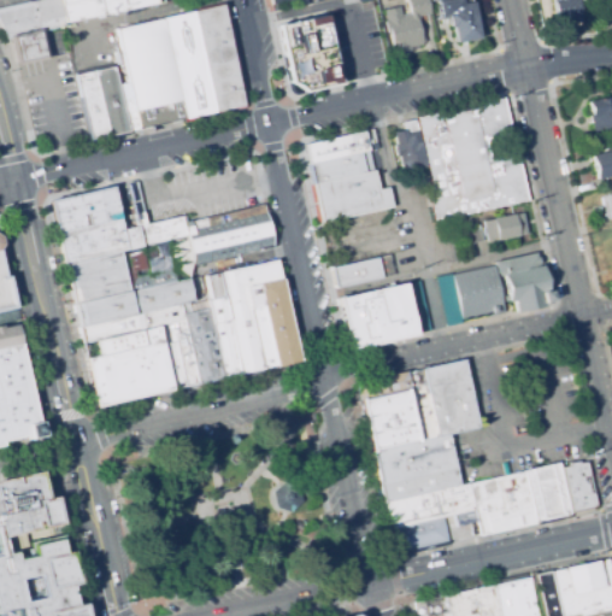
[(64,0),(70,22),(70,24),(46,29),(15,36),(11,36),(0,15),(0,10),(46,0),(64,0)]
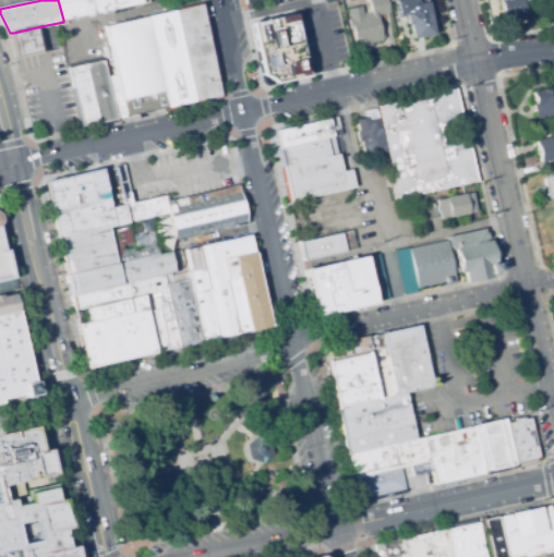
[(145,0),(146,3),(63,20),(58,0),(145,0)]
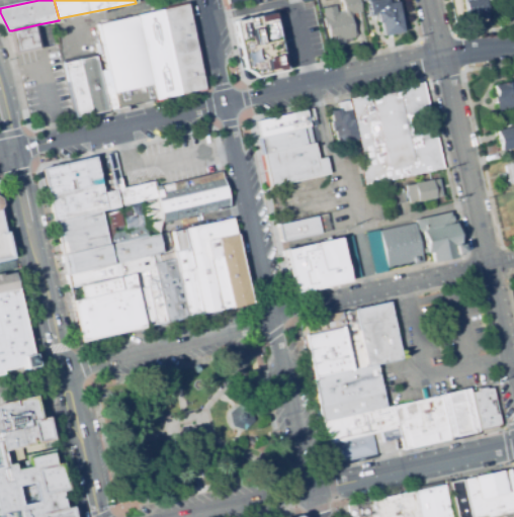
[(234,10),(231,0),(259,0),(261,4),(234,10)]
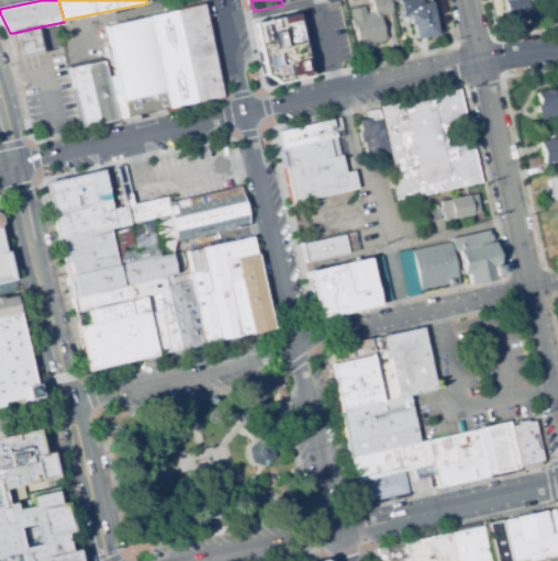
[(363,49),(353,8),(368,4),(370,13),(378,12),(375,0),(393,0),(397,11),(386,13),(391,36),(389,37),(389,40),(378,42),(378,45),(363,49)]
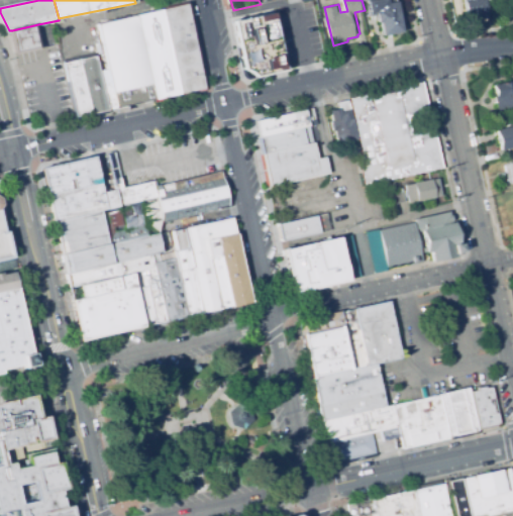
[(390,0),(391,2),(400,0),(407,31),(386,35),(381,12),(374,13),(371,0),(390,0)]
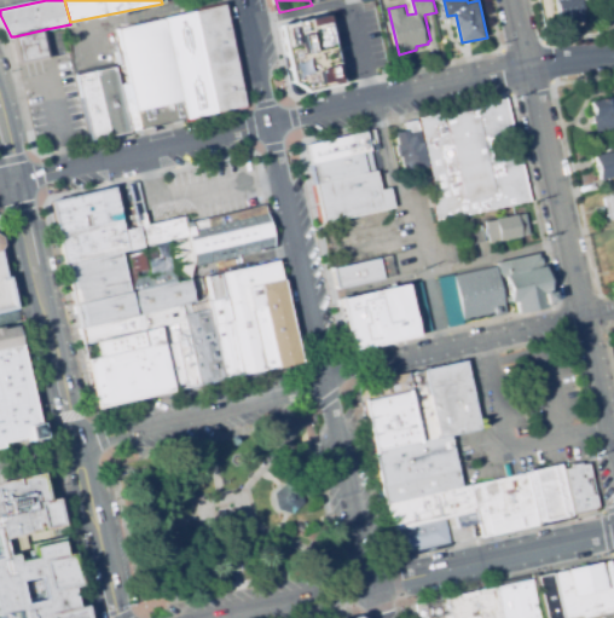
[(585,0),(586,15),(563,16),(561,0),(585,0)]
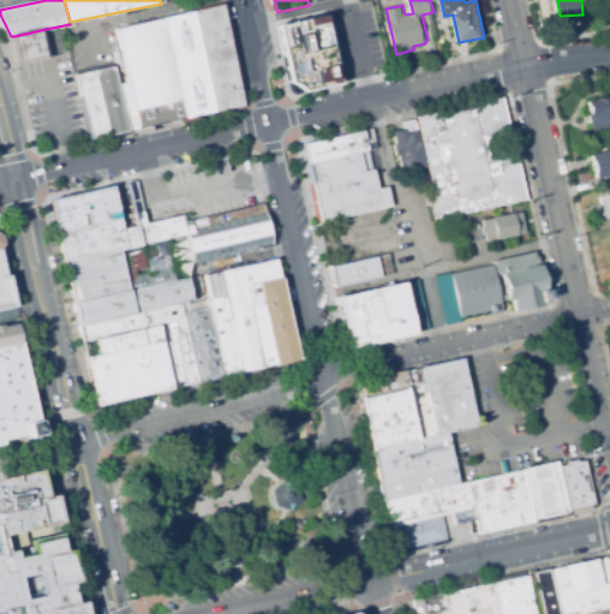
[(609,18),(600,19),(597,0),(609,0),(609,18)]
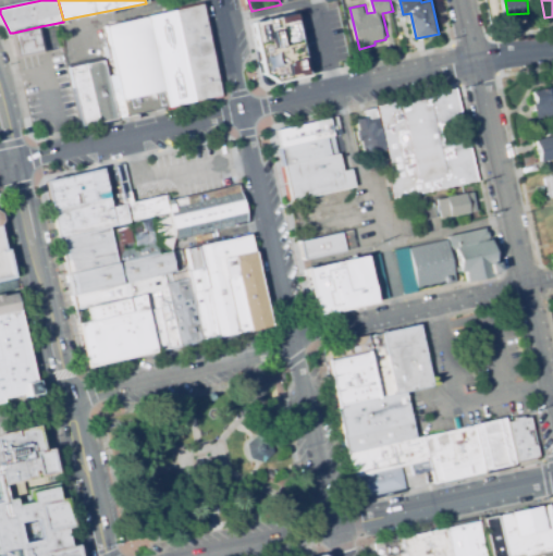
[(205,4),(214,49),(187,56),(176,11),(205,4)]
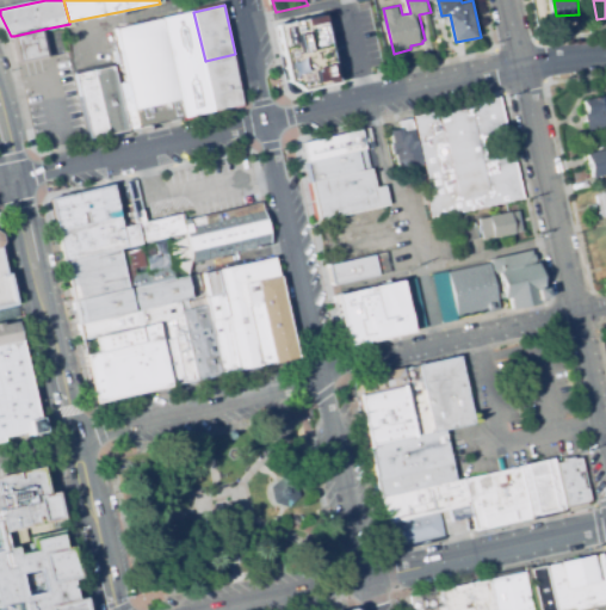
[(193,12),(205,61),(216,110),(187,117),(184,99),(166,18),(193,12)]
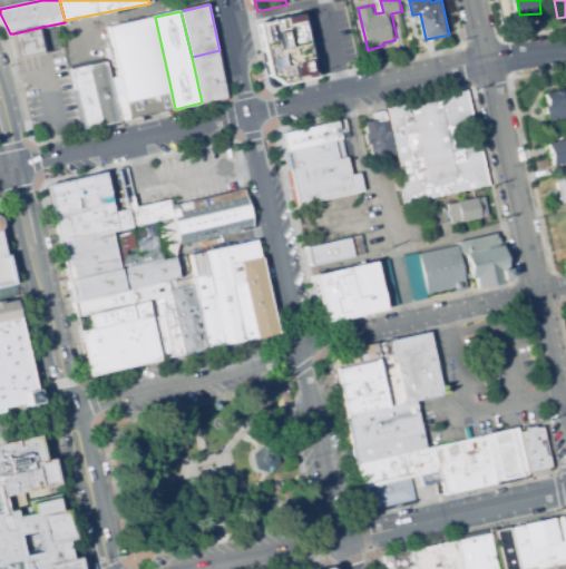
[(259,21),(302,12),(315,75),(282,84),(270,75),(259,21)]
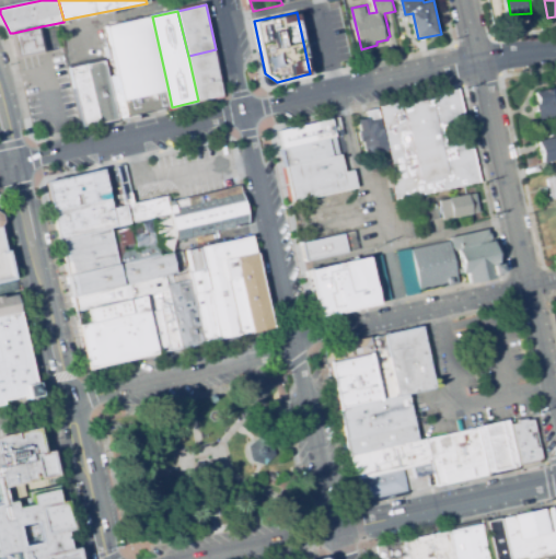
[(119,74),(108,26),(152,16),(169,91),(152,94),(155,111),(128,117),(122,118),(112,77),(119,74)]
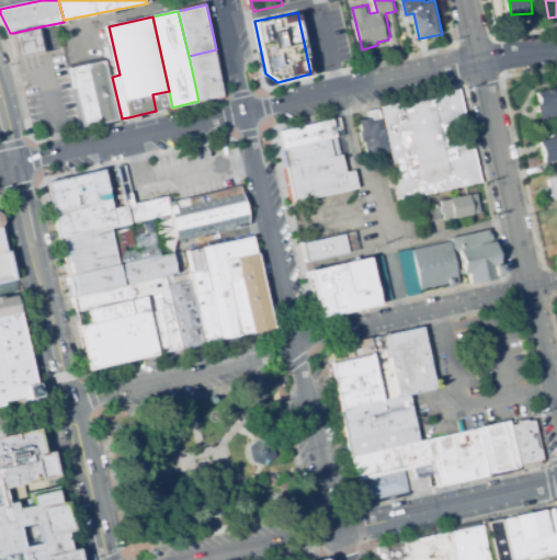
[(42,26),(47,53),(19,58),(13,33),(42,26)]
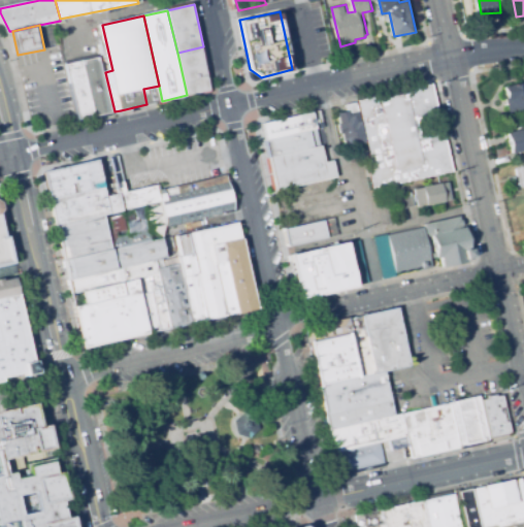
[(203,46),(214,90),(187,95),(177,53),(203,46)]
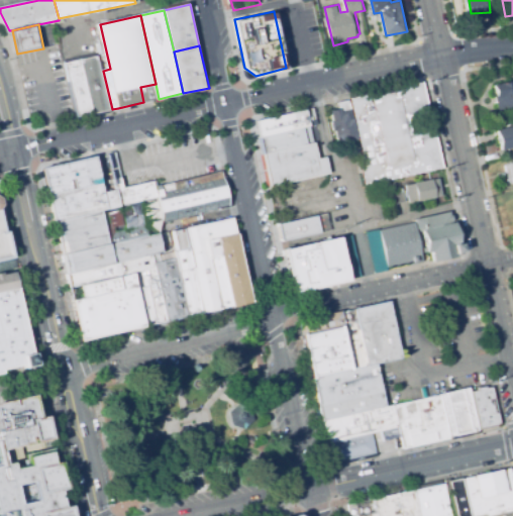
[(112,109),(103,71),(100,56),(83,60),(95,113),(112,109)]
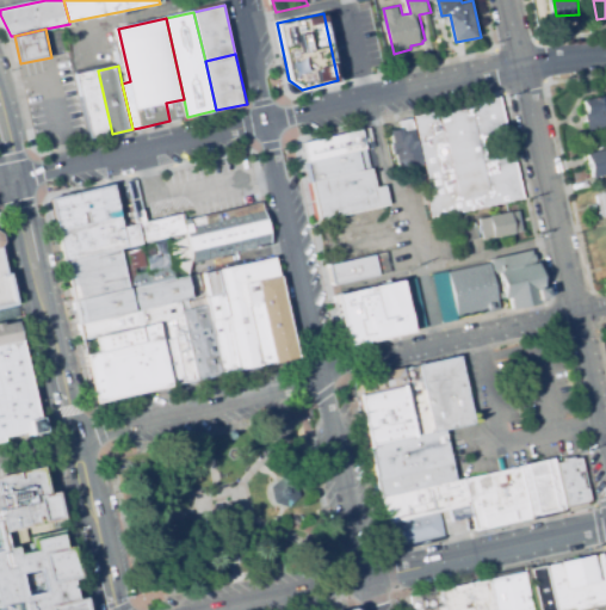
[(98,71),(112,134),(93,139),(79,75),(98,71)]
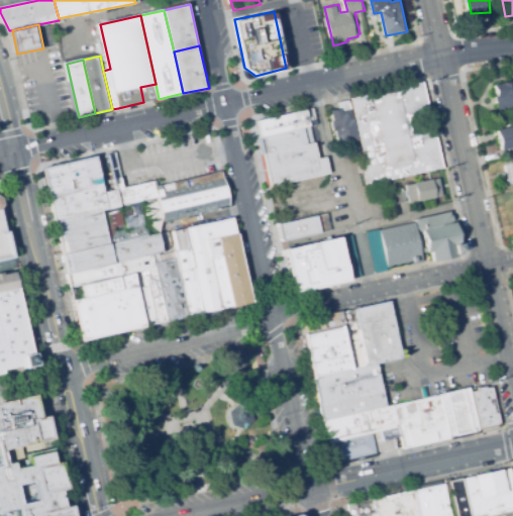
[(512,108),(501,111),(497,93),(498,93),(496,83),(512,79),(512,108)]
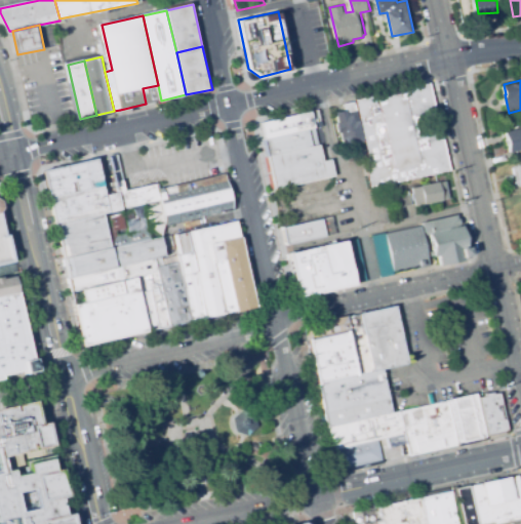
[(372,164),(358,98),(381,93),(382,98),(407,92),(406,88),(433,82),(440,114),(417,119),(421,130),(443,125),(453,169),(377,187),(377,186),(373,186),(368,165),(372,164)]
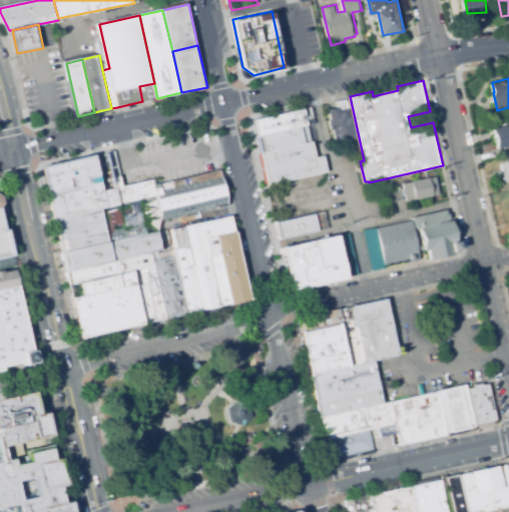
[(139,86),(154,83),(157,98),(142,101),(139,86)]
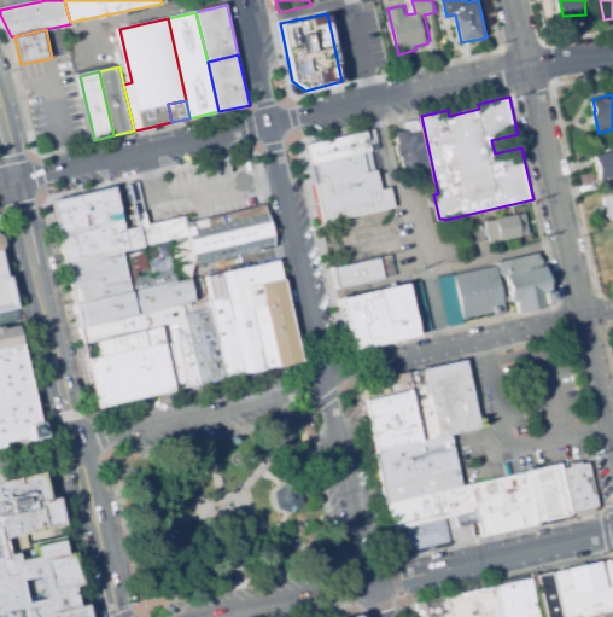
[(430,166),(407,172),(403,155),(401,156),(397,144),(400,143),(397,132),(408,128),(406,122),(419,118),(430,166)]
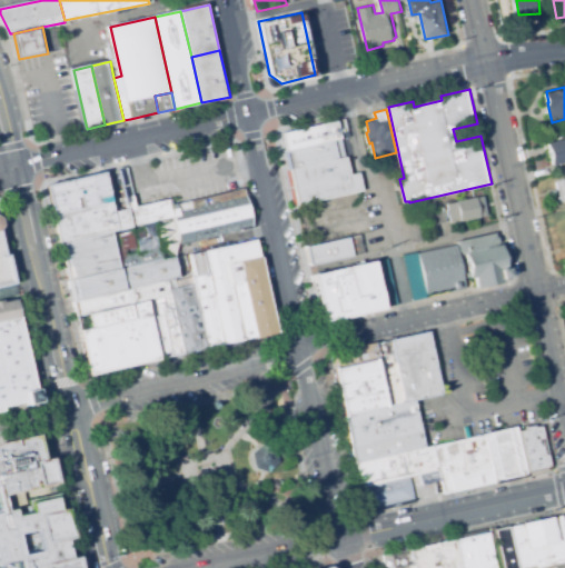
[(285,132),(339,120),(344,139),(289,151),(285,132)]
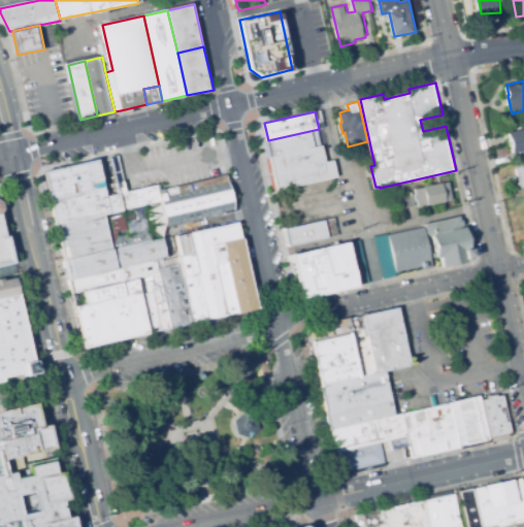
[(523,152),(515,154),(510,129),(519,127),(518,124),(523,122),(523,152)]
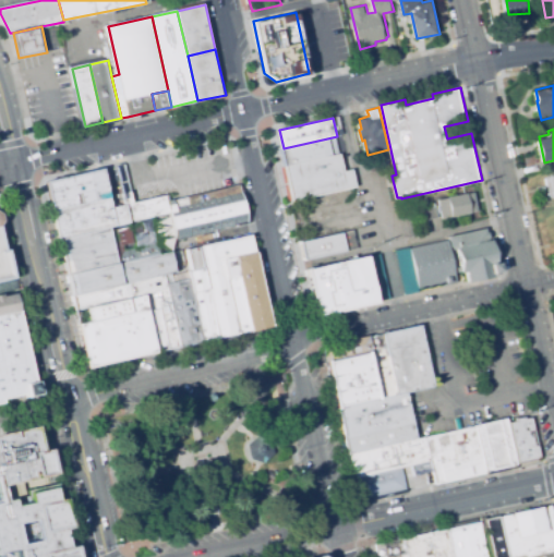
[(284,148),(337,136),(341,154),(288,166),(284,148)]
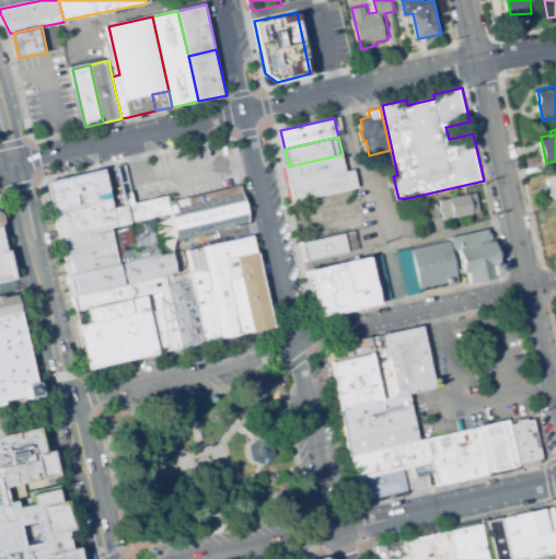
[(289,166),(343,154),(346,172),(292,184),(289,166)]
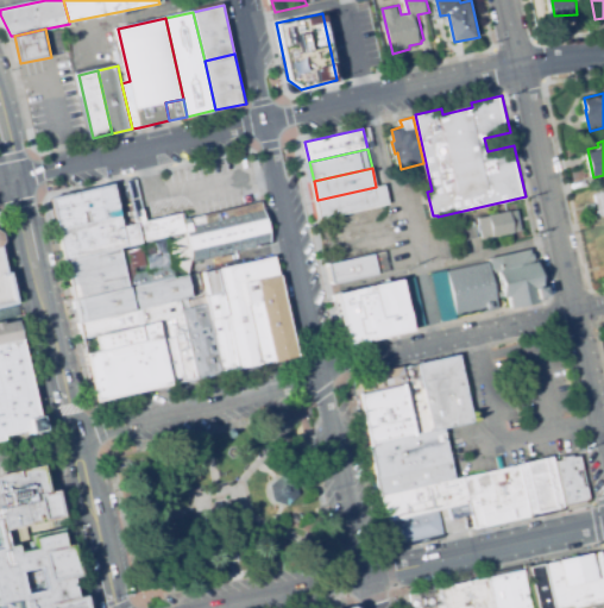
[(61,229),(54,198),(115,183),(124,215),(61,229)]
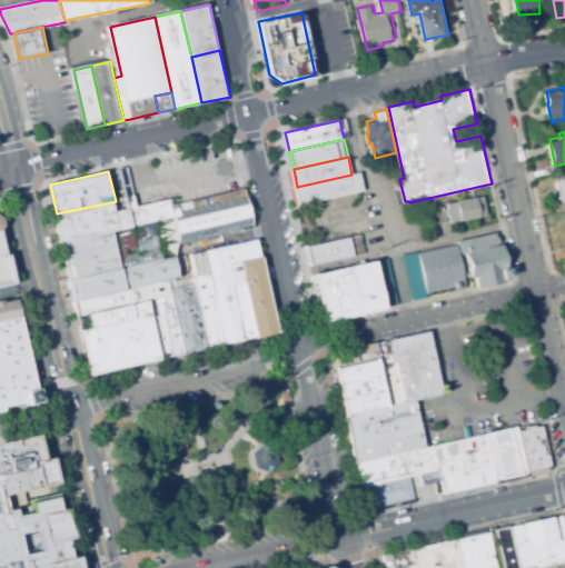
[(297,187),(352,175),(362,172),(366,190),(301,205),(297,187)]
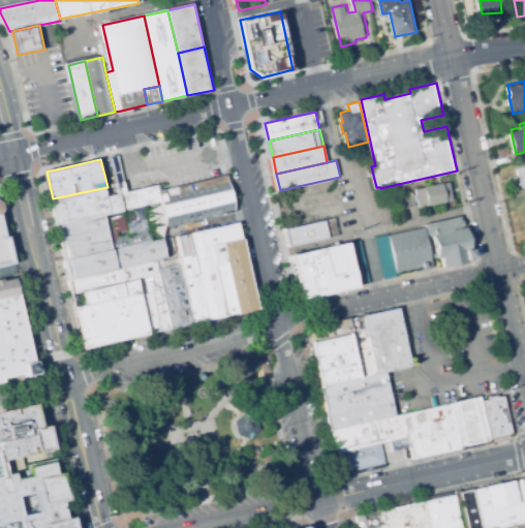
[(228,175),(237,212),(170,227),(160,190),(228,175)]
